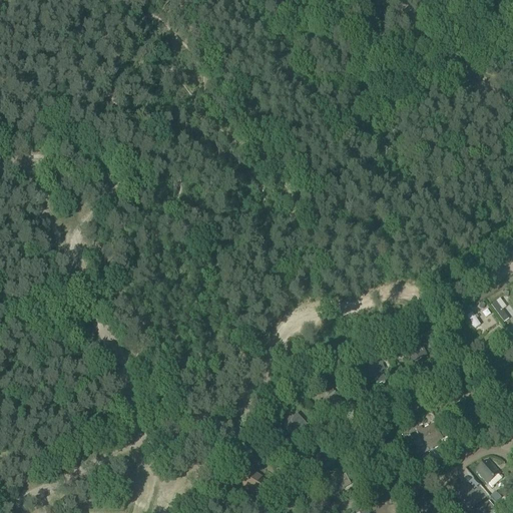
[(496,314),(505,307),(500,300),(490,307),(496,314)]
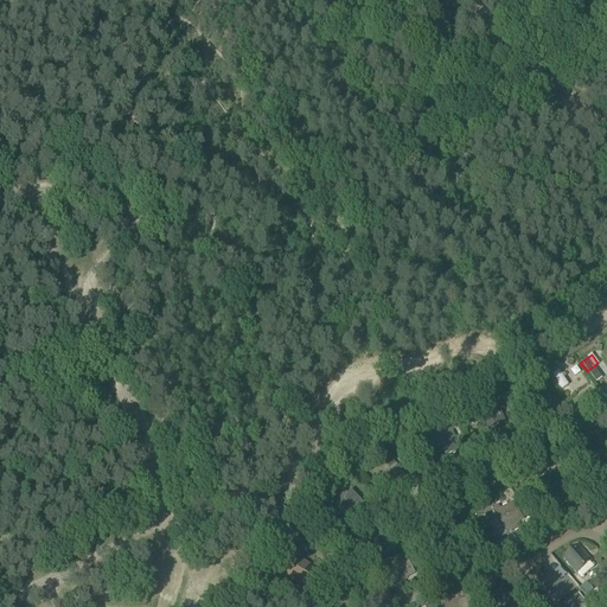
[(579,369),(570,372),(577,387),(586,383),(579,369)]
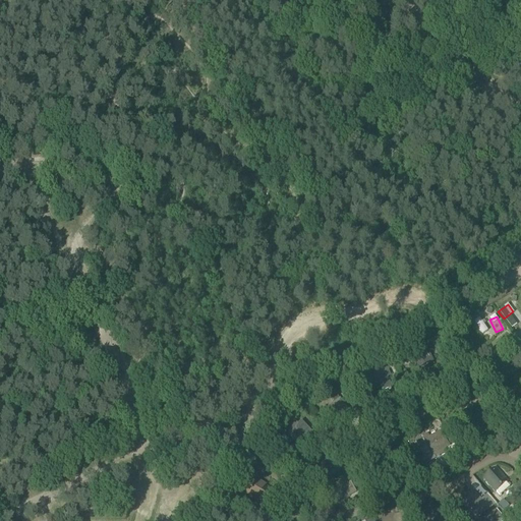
[(473,323),(482,334),(487,330),(478,319),(473,323)]
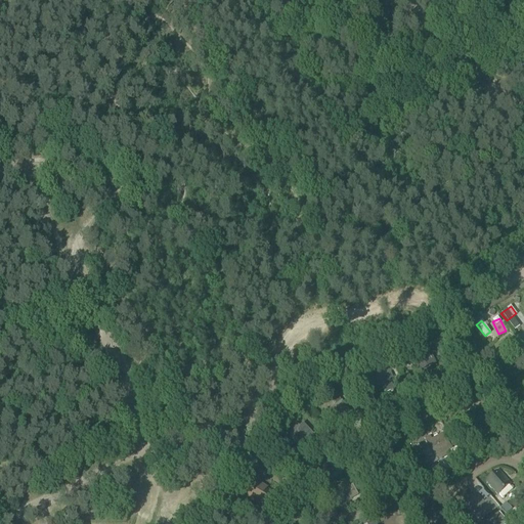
[(435,363),(428,348),(407,358),(410,364),(415,362),(420,370),(435,363)]
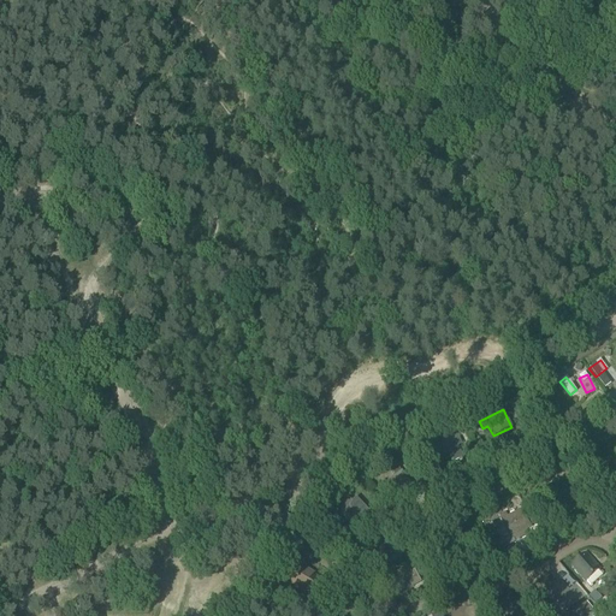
[(458,446),(462,445),(456,433),(433,444),(445,468),(465,458),(458,446)]
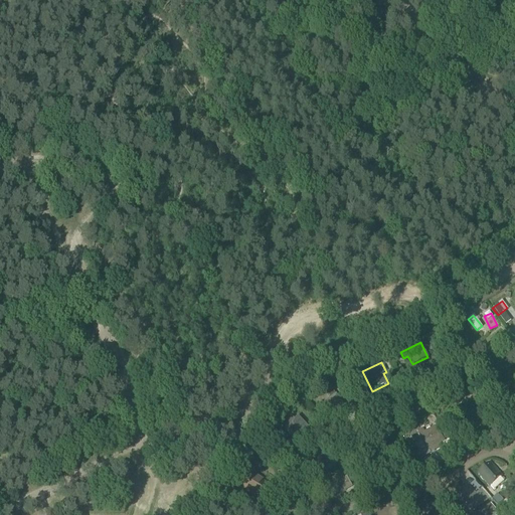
[(332,417),(349,409),(338,396),(342,393),(338,387),(333,390),(322,397),(325,401),(320,404),(332,417)]
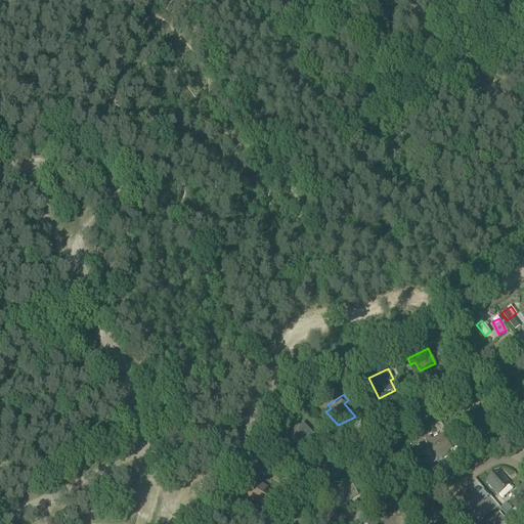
[(303,445),(314,435),(303,424),(300,426),(296,423),(285,433),(289,437),(292,434),(303,445)]
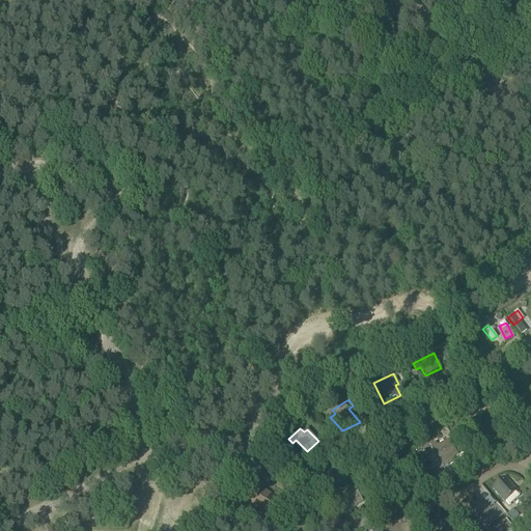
[(429,445),(437,456),(429,460),(436,472),(443,468),(441,465),(457,455),(448,440),(437,446),(435,443),(429,445)]
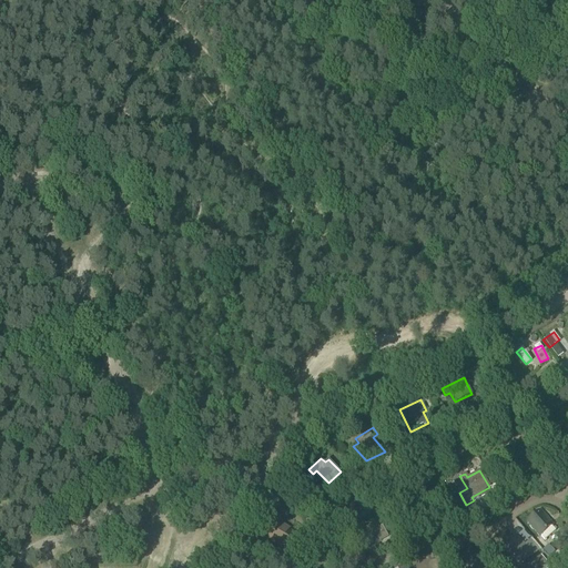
[(407,500),(404,494),(396,498),(401,505),(407,500)]
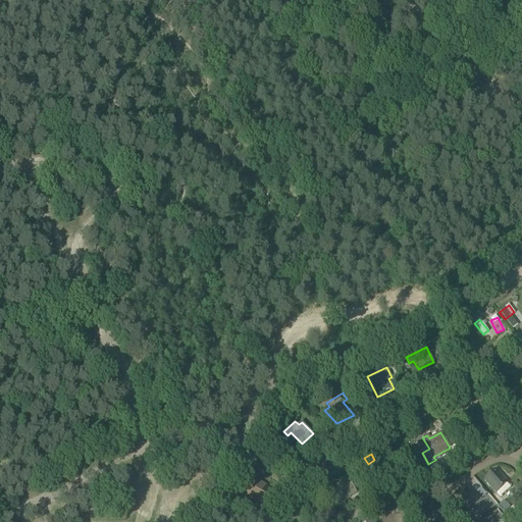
[(333,469),(322,455),(309,464),(320,479),(333,469)]
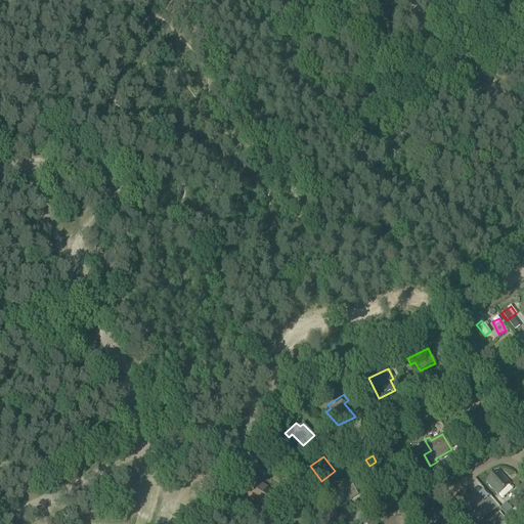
[(363,469),(360,463),(355,466),(359,472),(363,469)]
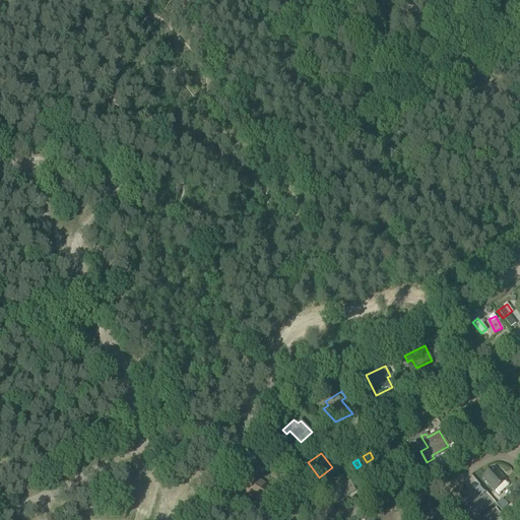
[(495,490),(506,480),(496,469),(484,478),(495,490)]
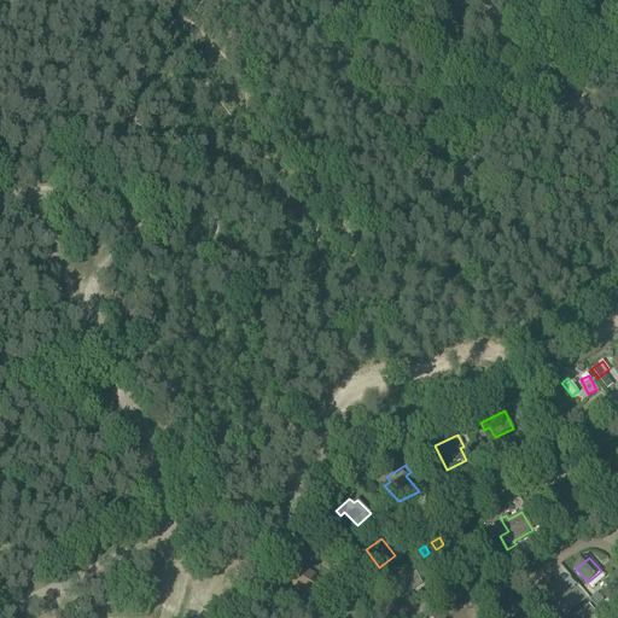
[(313,598),(322,582),(299,569),(290,584),(313,598)]
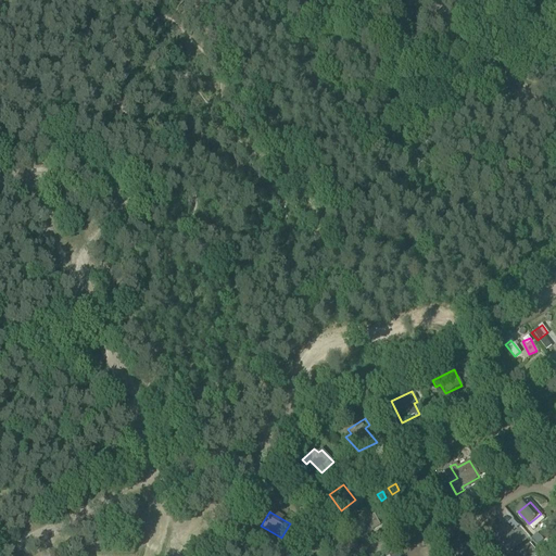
[(367,514),(353,521),(355,526),(361,523),(366,533),(380,526),(375,516),(370,518),(367,514)]
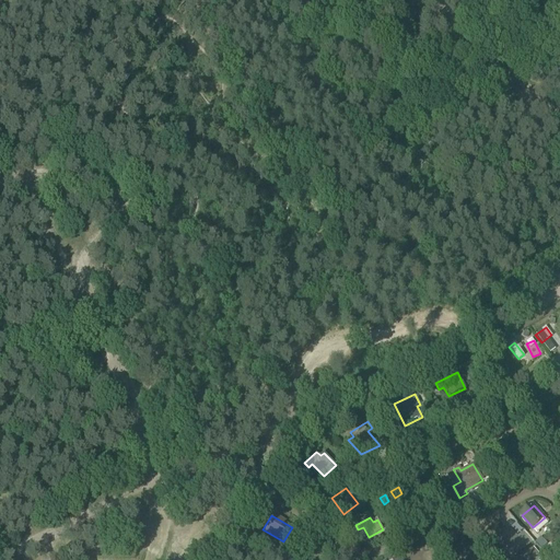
[(513,558),(525,548),(511,531),(499,540),(513,558)]
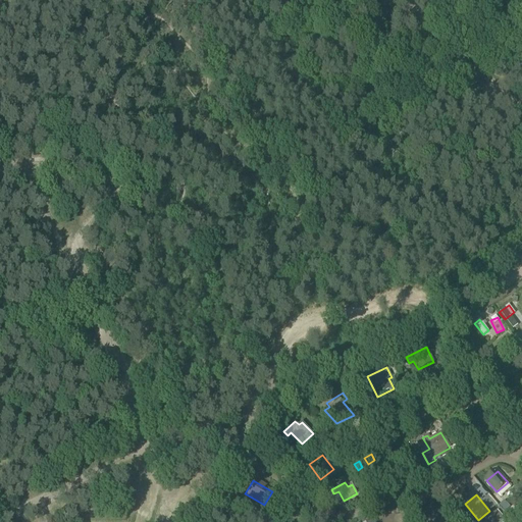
[(505,503),(501,507),(505,512),(510,508),(505,503)]
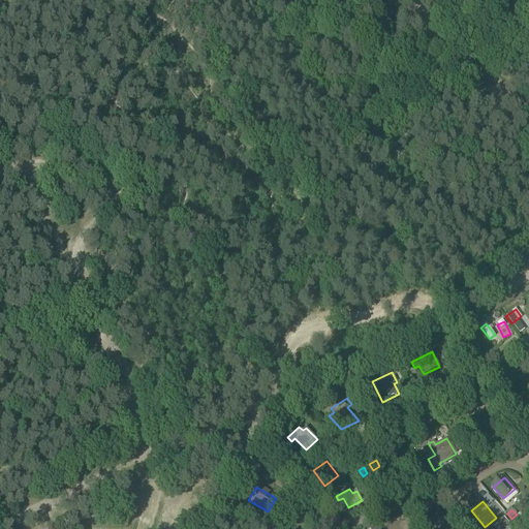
[(438,514),(428,518),(432,528),(450,528),(445,516),(440,519),(438,514)]
